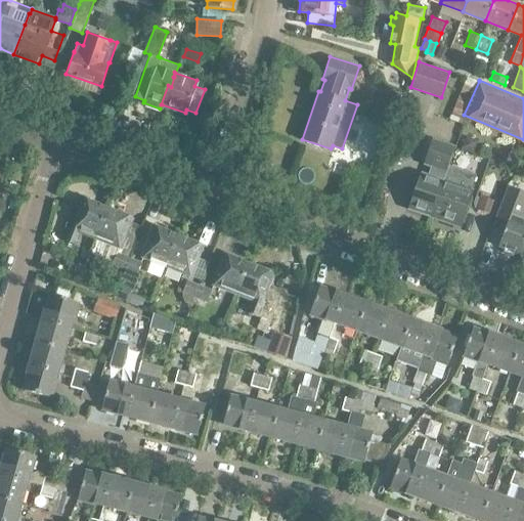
[(409,207),(431,214),(448,164),(455,144),(433,137),(423,164),(430,166),(428,174),(422,172),(421,174),(417,175),(413,183),(417,186),(409,207)]
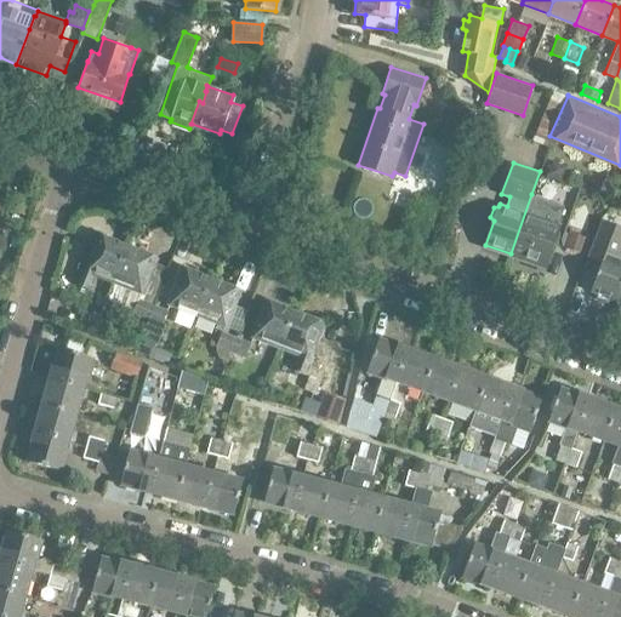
[(453,175),(445,196),(459,201),(466,180),(453,175)]
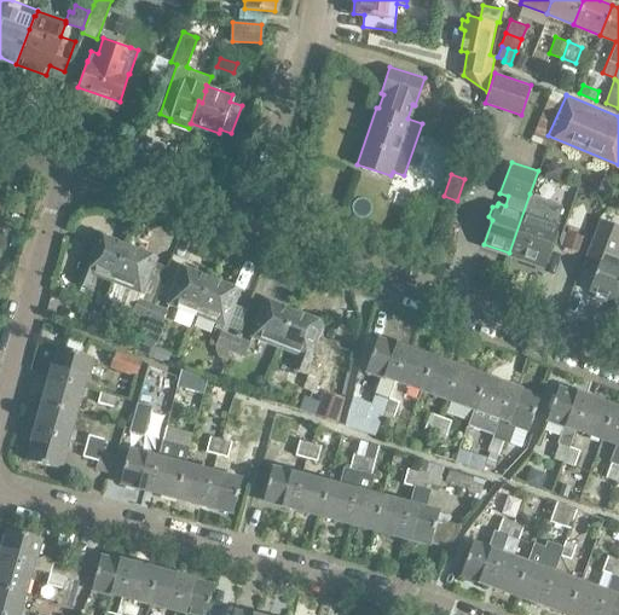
[(557,224),(556,224),(562,206),(530,193),(509,253),(543,265),(557,224)]
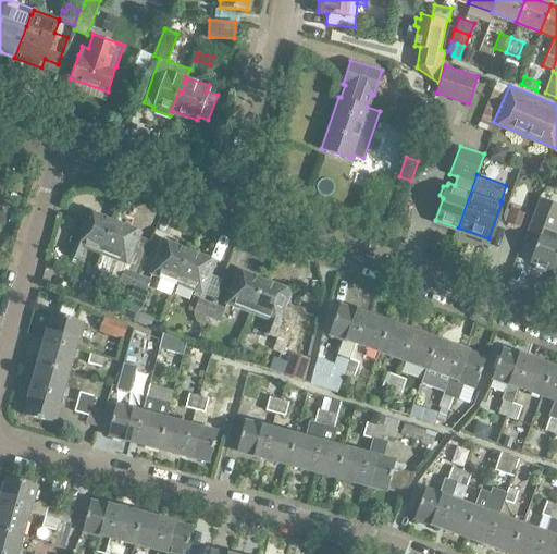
[(527,230),(539,234),(529,260),(551,268),(556,249),(556,234),(555,234),(556,228),(556,202),(540,197),(527,230)]
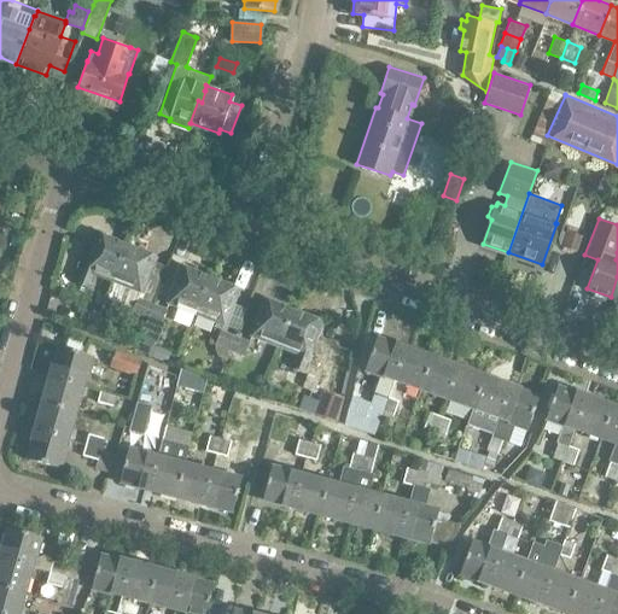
[(560,245),(576,250),(582,235),(575,233),(565,229),(560,245)]
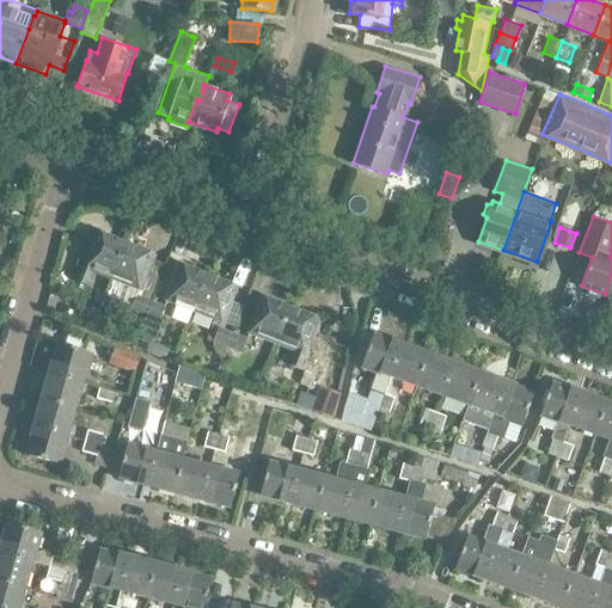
[(81,265),(75,280),(86,284),(92,269),(111,276),(126,240),(98,229),(90,250),(83,247),(77,263),(81,265)]
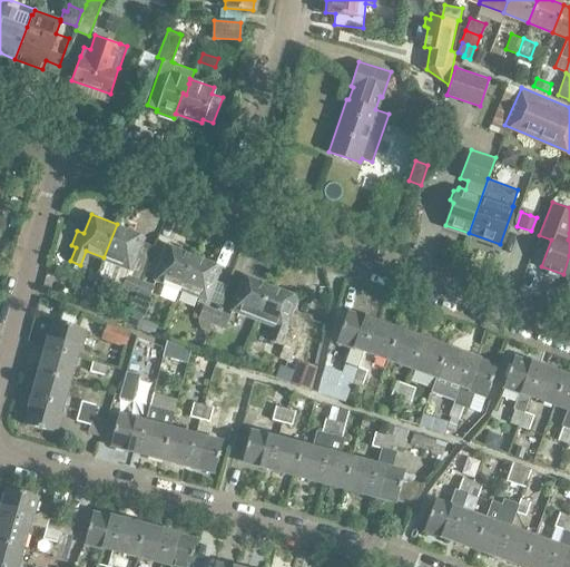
[(117,224),(104,257),(129,267),(143,234),(117,224)]
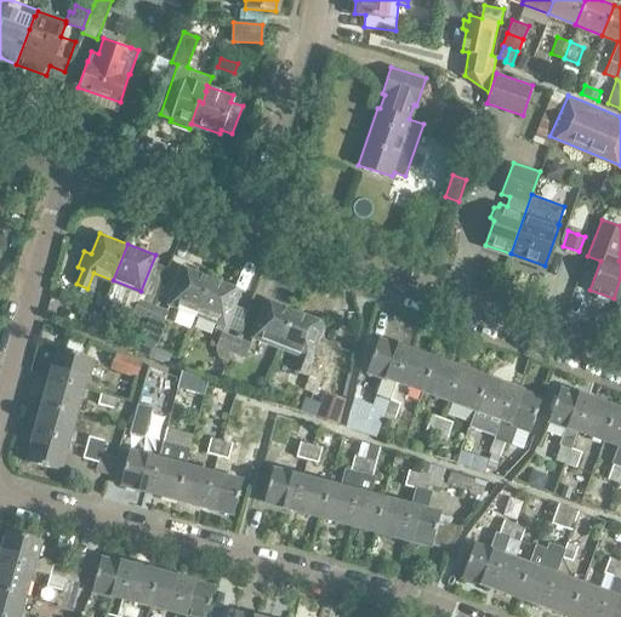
[(169,303),(197,313),(211,278),(183,267),(169,303)]
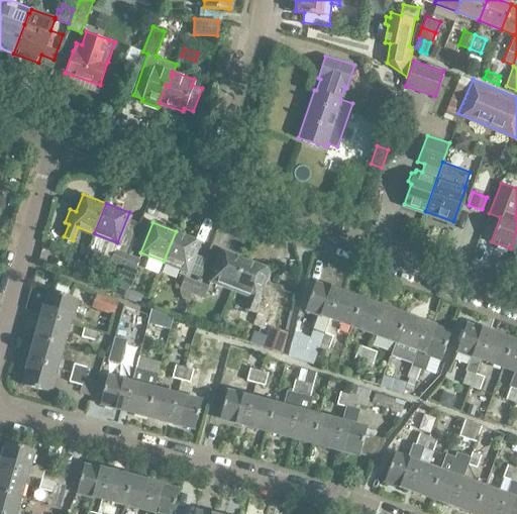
[(176,231),(164,261),(187,270),(198,239),(176,231)]
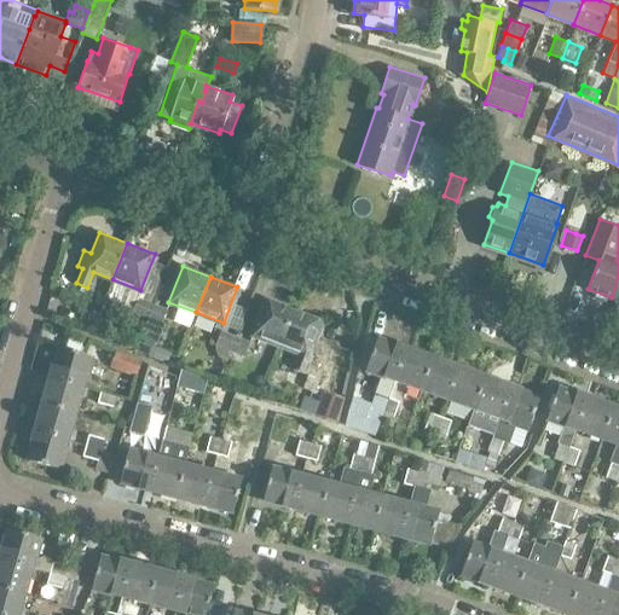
[(152,303),(138,297),(132,312),(148,318),(152,303)]
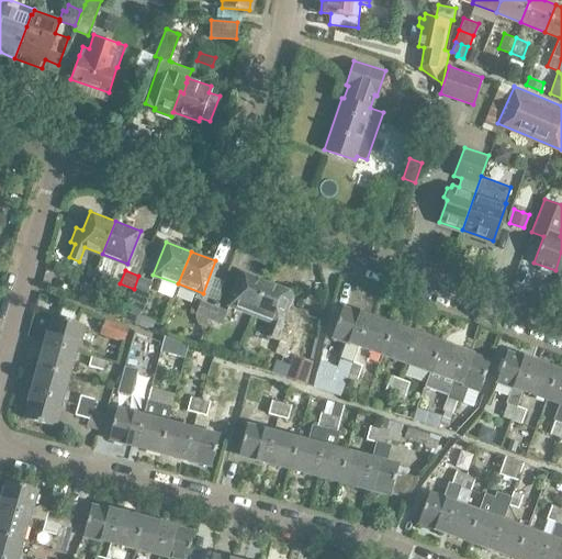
[(267,280),(240,270),(227,303),(254,313),(267,280)]
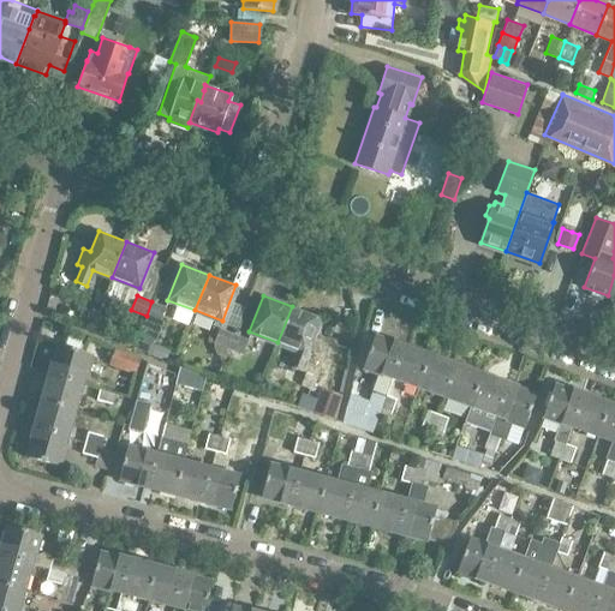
[(166,307),(151,301),(147,316),(161,321),(166,307)]
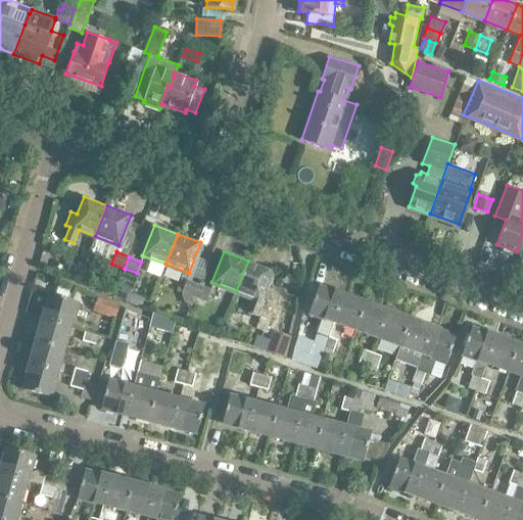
[(72,257),(65,275),(78,279),(84,263),(72,257)]
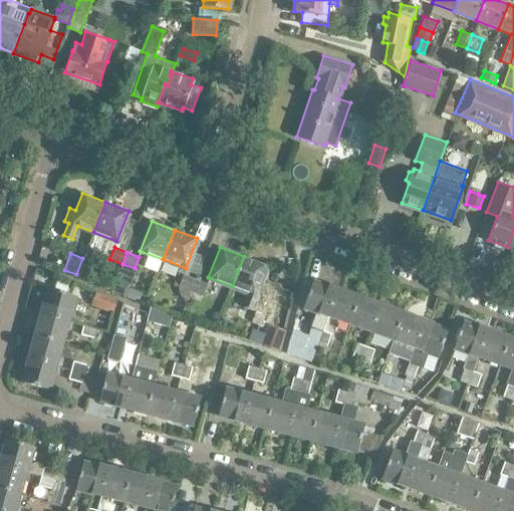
[(267,265),(244,256),(232,286),(247,292),(242,304),(267,313),(269,306),(257,301),(260,293),(256,292),(267,265)]
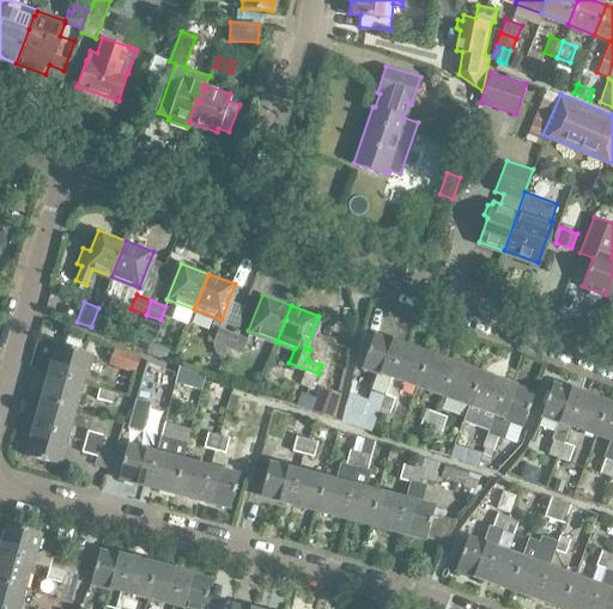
[(219,326),(213,340),(228,346),(234,332),(219,326)]
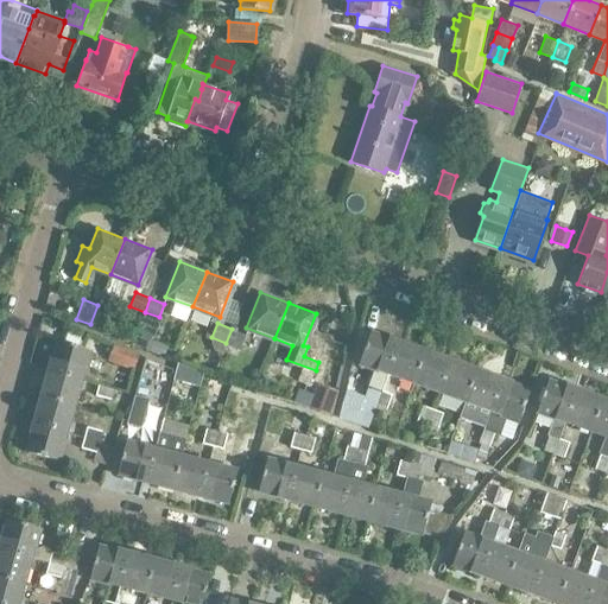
[(139,328),(133,343),(146,348),(152,334),(139,328)]
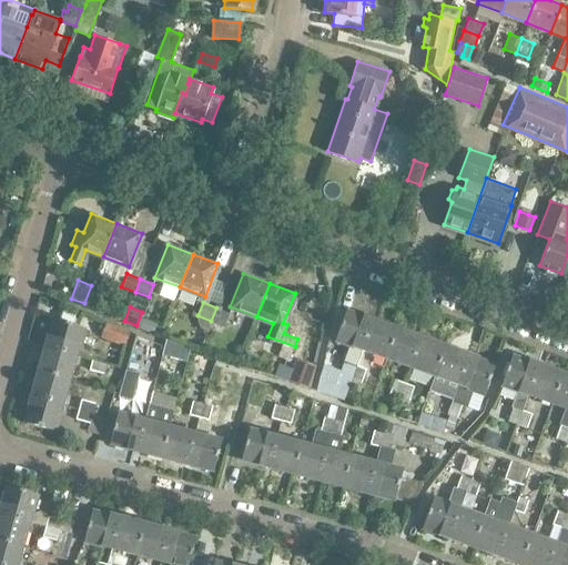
[(328,334),(336,336),(346,310),(336,306),(328,334)]
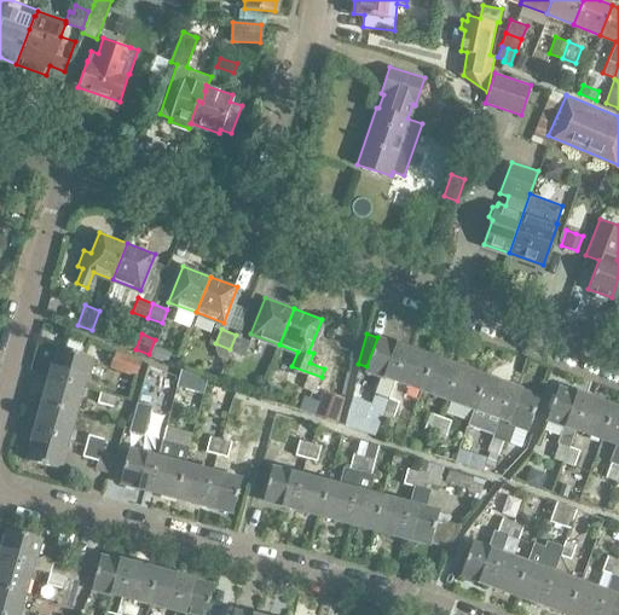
[(236,335),(230,349),(244,355),(250,341),(236,335)]
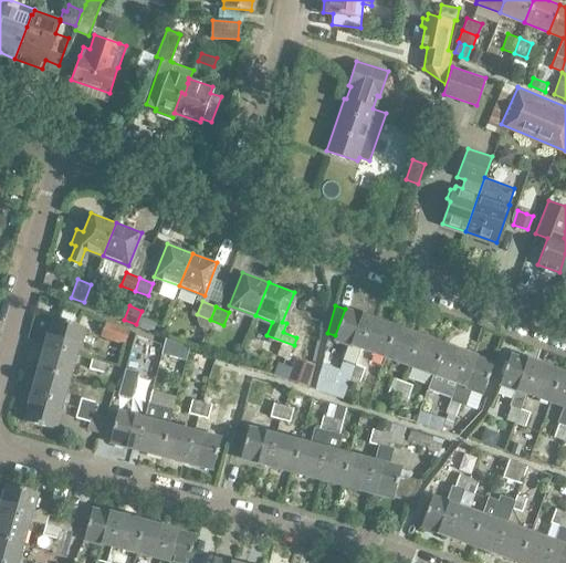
[(316,388),(343,397),(355,364),(356,363),(362,346),(371,316),(345,308),(345,309),(335,335),(335,336),(349,342),(335,379),(320,375),(316,388)]
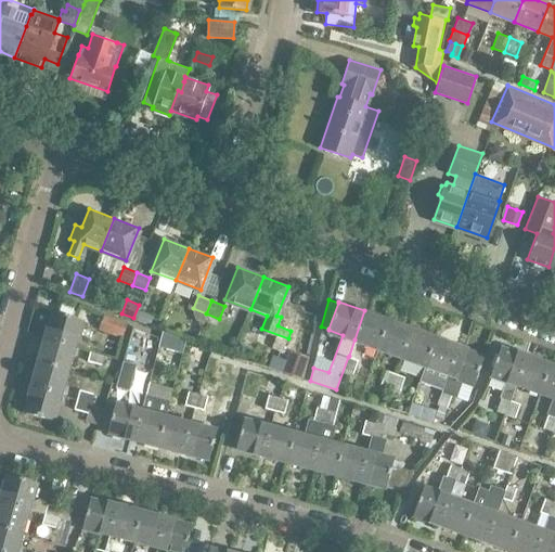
[(53,310),(46,335),(75,344),(81,318),(53,310)]
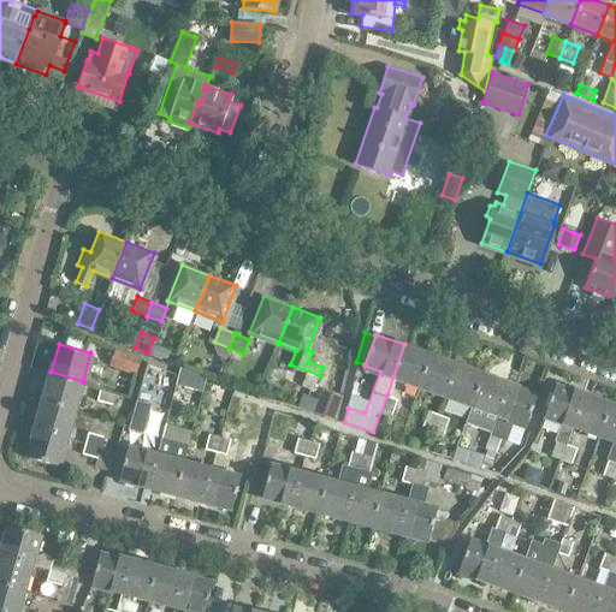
[(404,344),(394,376),(418,386),(430,354),(404,344)]
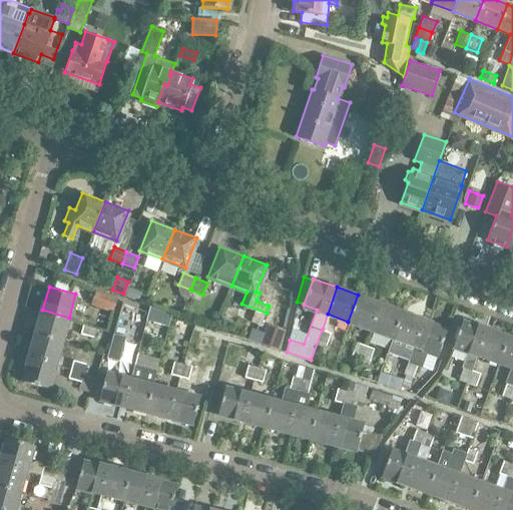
[(119,298),(96,290),(91,304),(113,313),(119,298)]
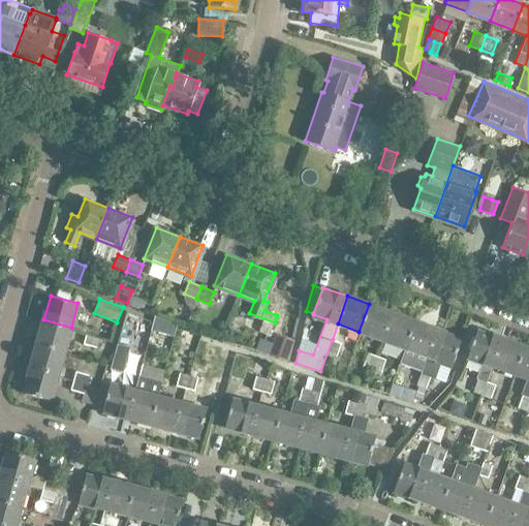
[(369,304),(359,332),(381,340),(392,312),(369,304)]
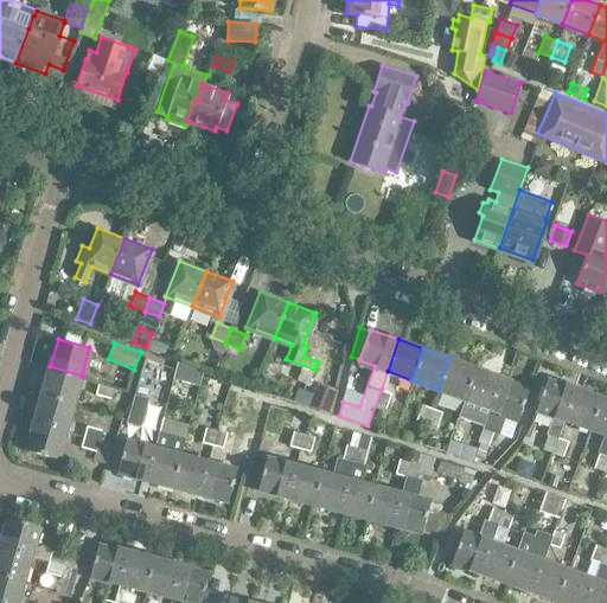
[(449,358),(438,390),(451,395),(464,399),(475,369),(449,358)]
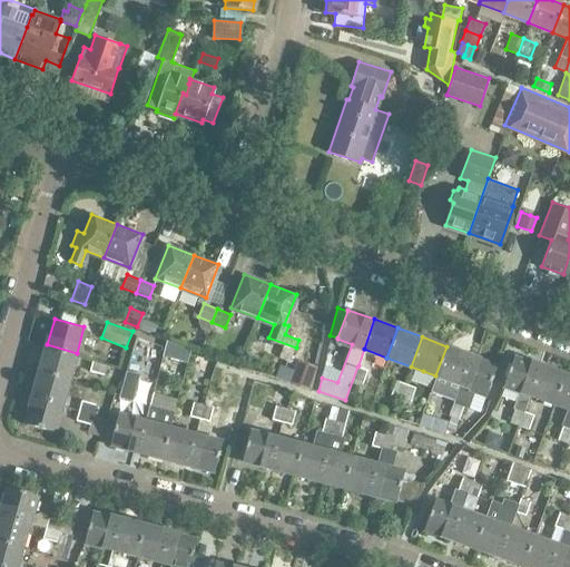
[(192,346),(167,340),(163,355),(187,361),(192,346)]
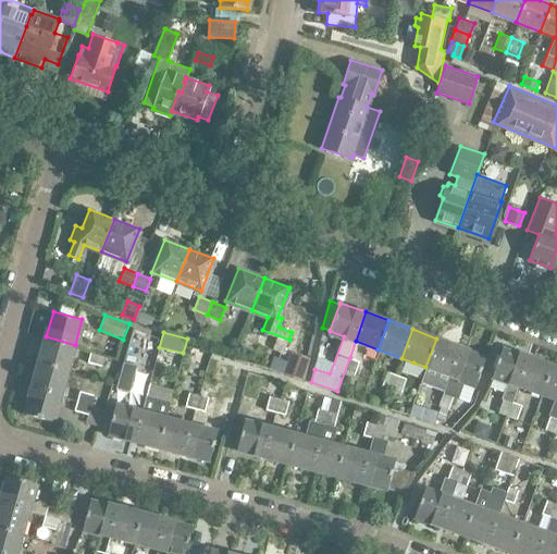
[(39,361),(69,369),(74,346),(75,345),(46,336),(39,361)]
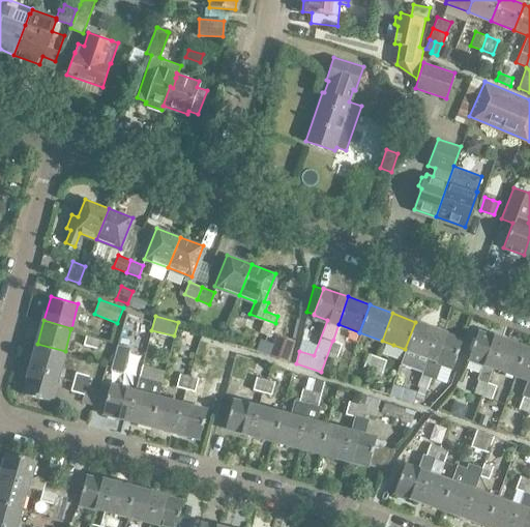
[(415,322),(405,349),(428,357),(438,330),(415,322)]
